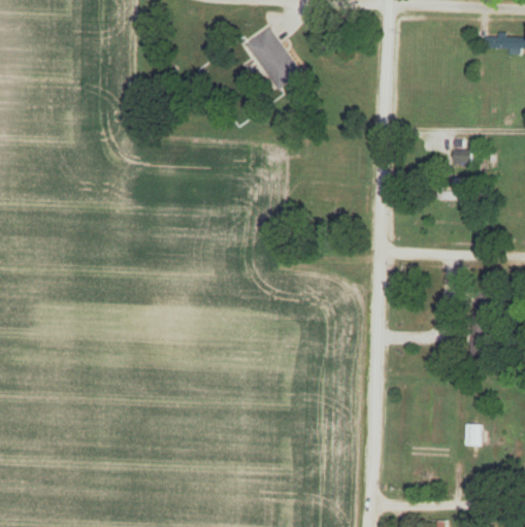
[(300,74),(269,27),(245,43),(276,90),(300,74)]
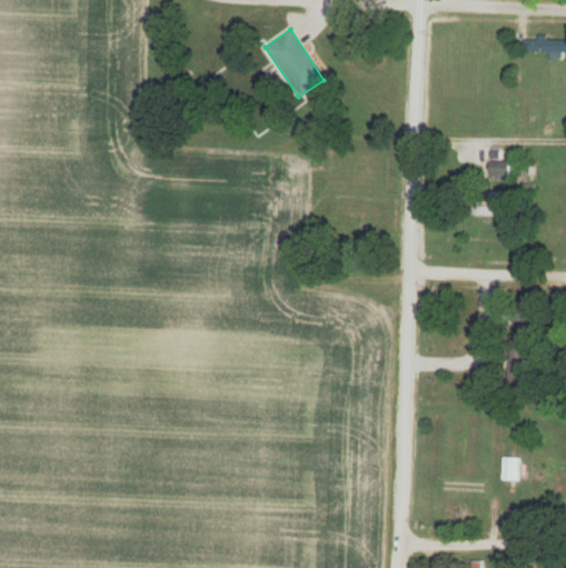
[(547,51),(547,59),(562,59),(562,53),(565,53),(565,40),(523,40),(523,51),(547,51)]
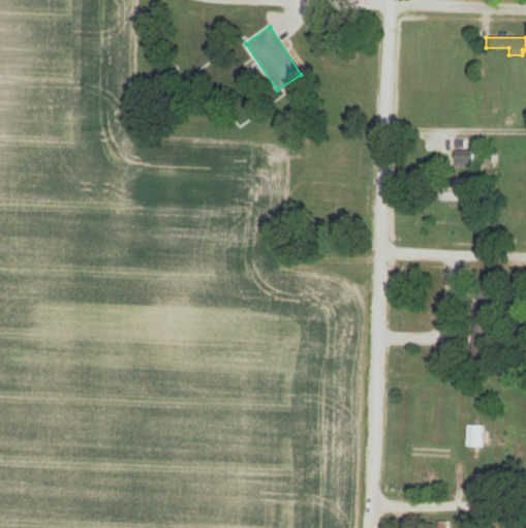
[(471,150),(454,150),(454,163),(471,163),(471,150)]
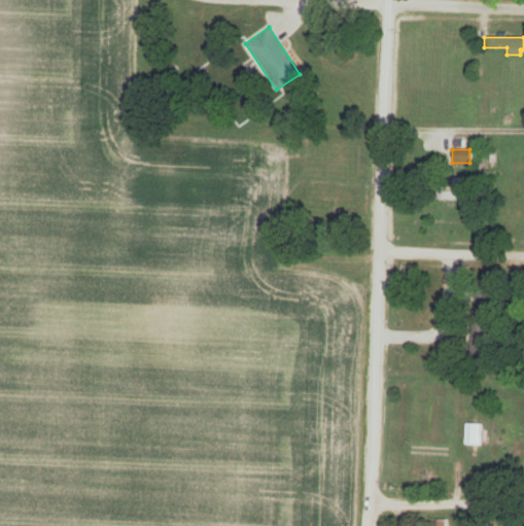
[(464,190),(441,190),(441,199),(464,199),(464,190)]
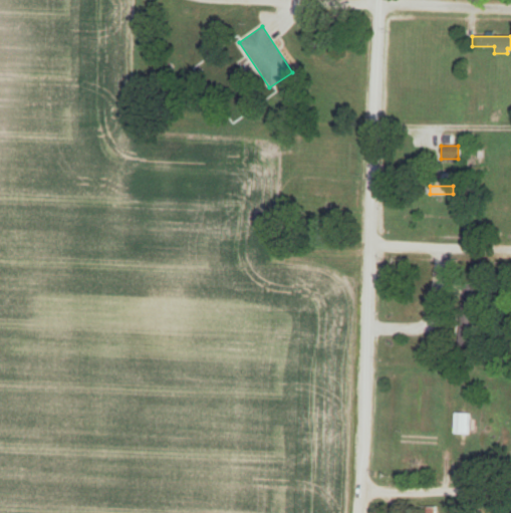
[(458,345),(481,346),(482,283),(459,282),(458,345)]
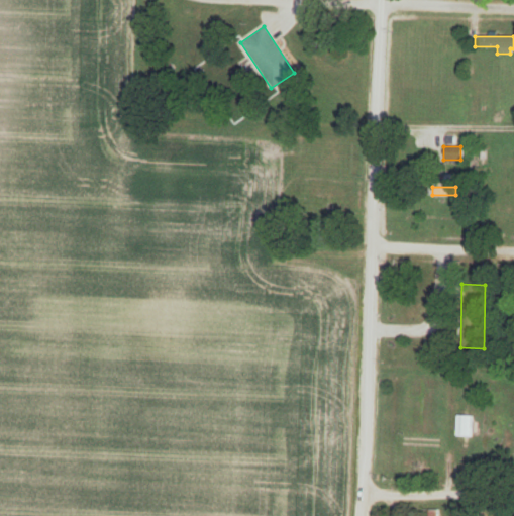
[(469,414),(454,414),(454,436),(469,436),(469,414)]
